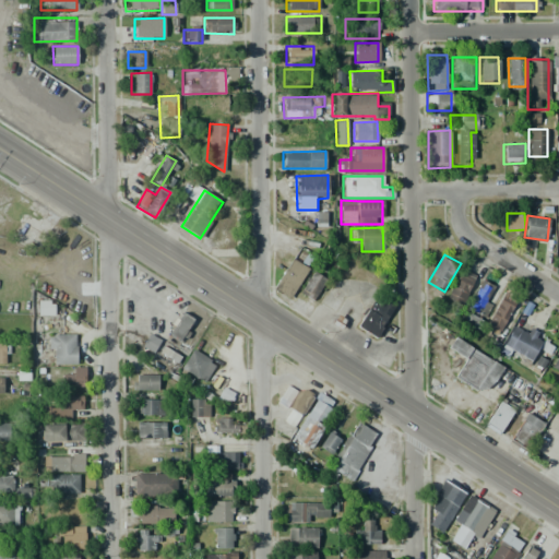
[(278,278),(285,269),(292,258),(299,263),(308,269),(301,278),(295,288),(289,299),(281,294),(273,288),(278,278)]
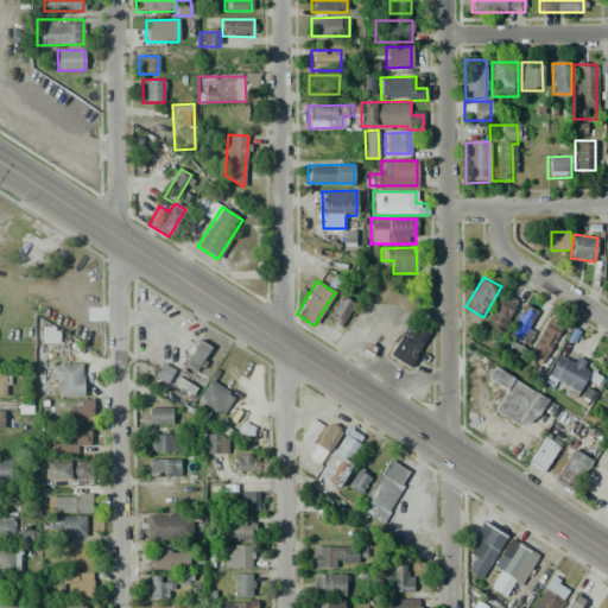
[(501,292),(517,302),(499,333),(483,324),(501,292)]
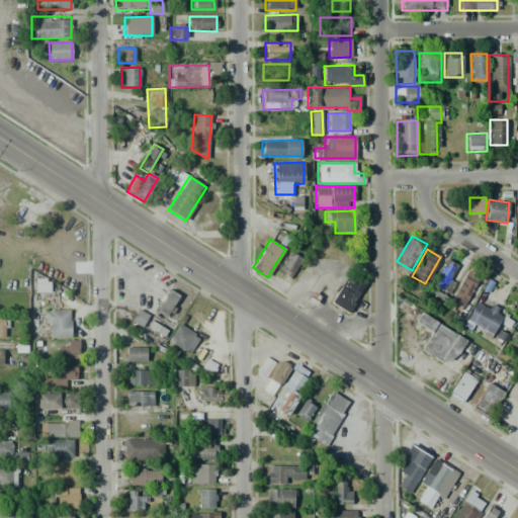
[(290,251),(301,258),(289,278),(277,271),(290,251)]
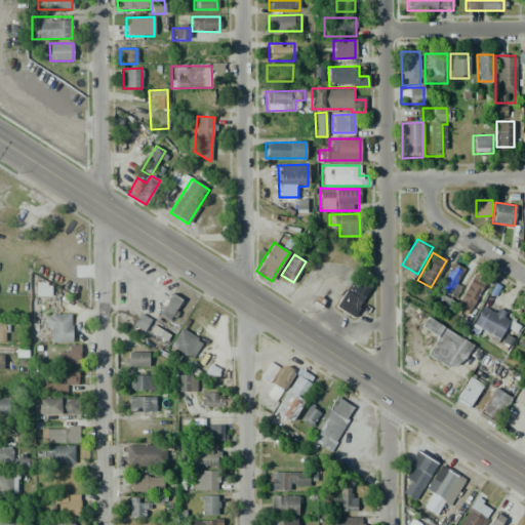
[(452,263),(467,271),(452,296),(438,288),(452,263)]
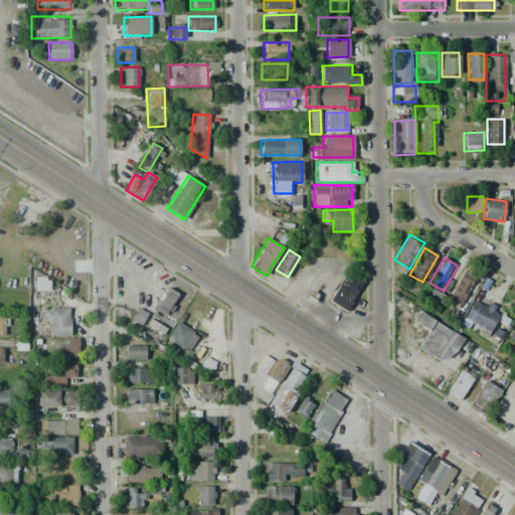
[(465,271),(476,278),(457,308),(446,301),(465,271)]
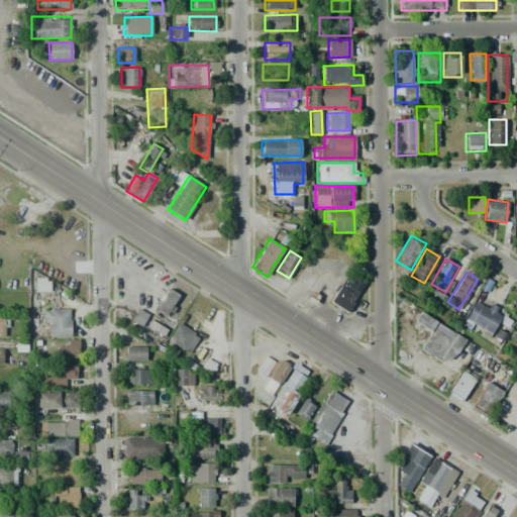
[(347,274),(365,284),(346,312),(330,302),(347,274)]
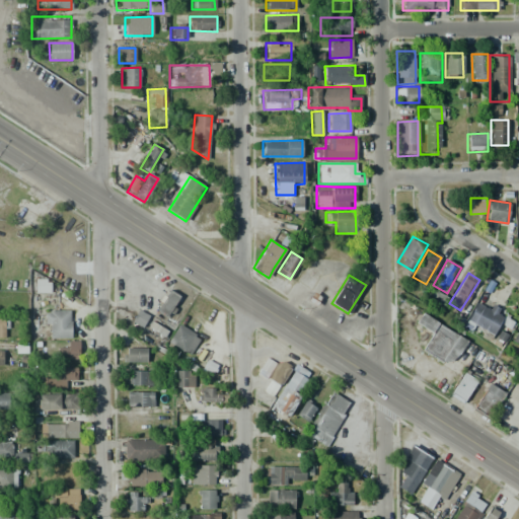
[(35,293),(51,293),(50,280),(34,281),(35,293)]
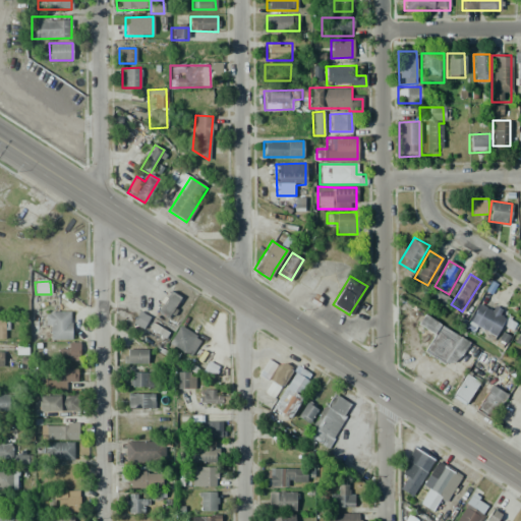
[(169,291),(182,298),(170,319),(158,312),(169,291)]
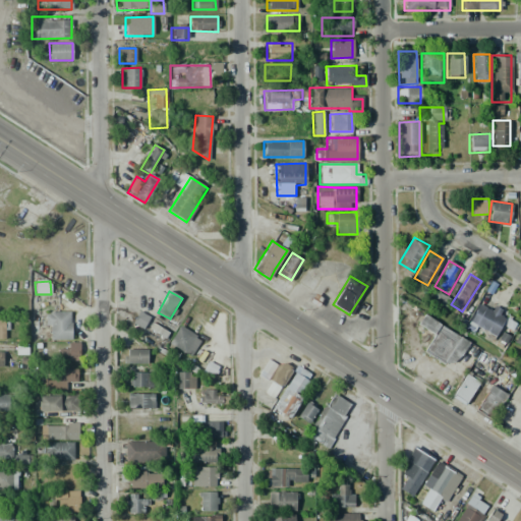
[(480,300),(506,314),(491,341),(466,327),(480,300)]
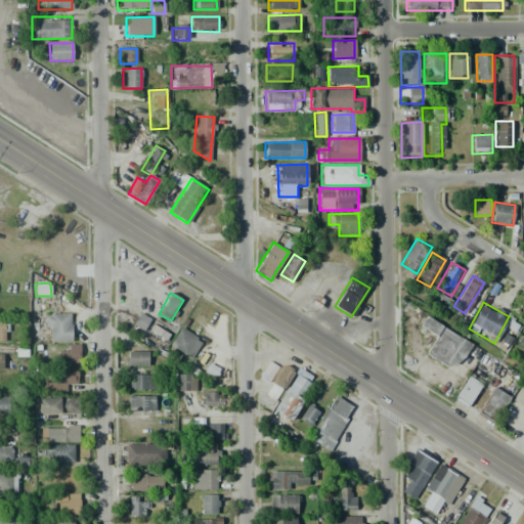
[(72,313),(72,342),(45,342),(45,314),(72,313)]
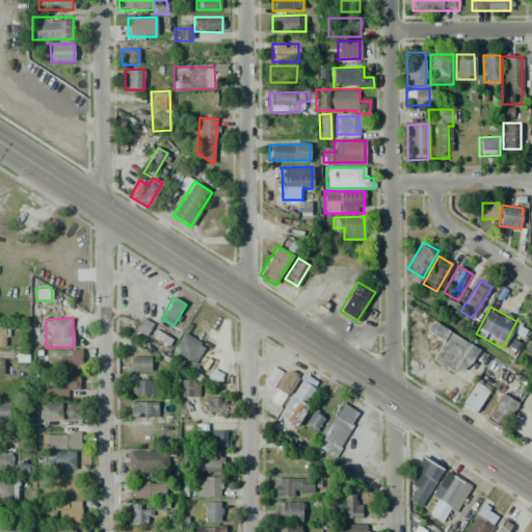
[(142,334),(148,321),(140,318),(135,330),(142,334)]
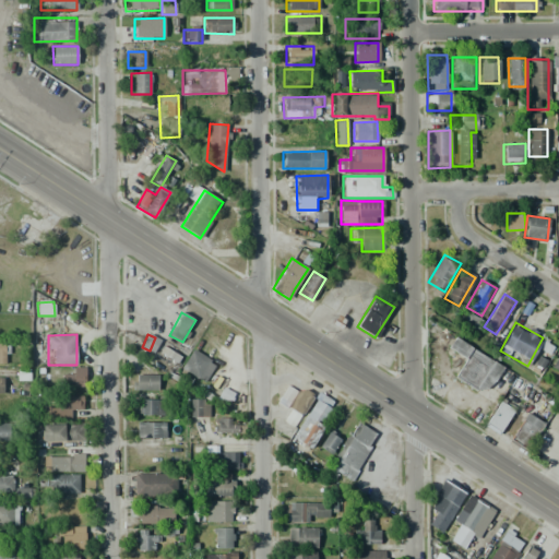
[(215,363),(204,382),(181,368),(192,349),(215,363)]
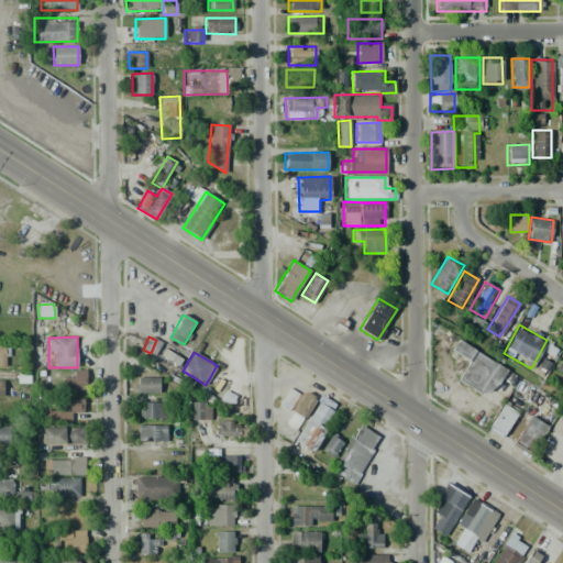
[(486,366),(490,359),(508,367),(495,393),(486,388),(482,396),(455,383),(468,357),(486,366)]
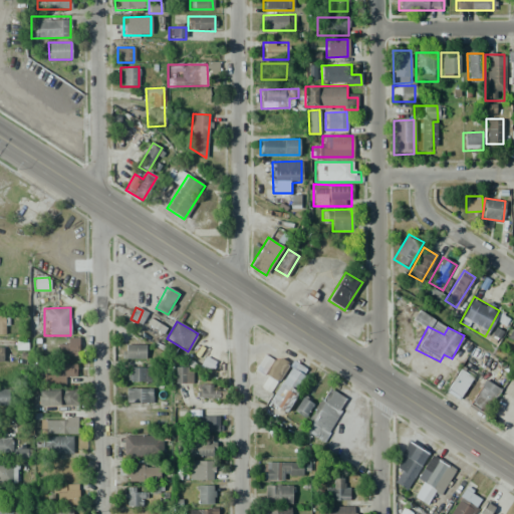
[(67,346),(67,337),(78,337),(78,356),(56,356),(56,346),(67,346)]
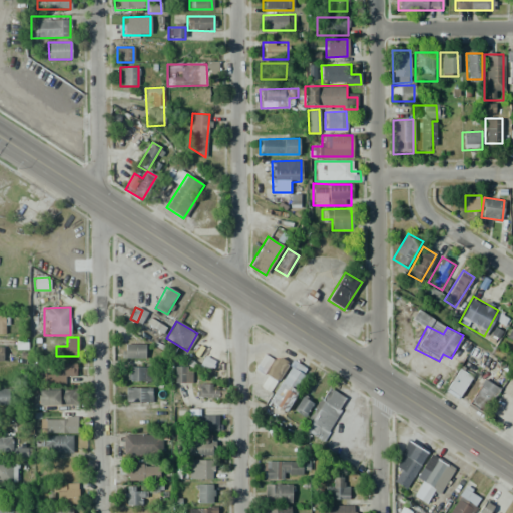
[(144,340),(144,359),(121,359),(121,340),(144,340)]
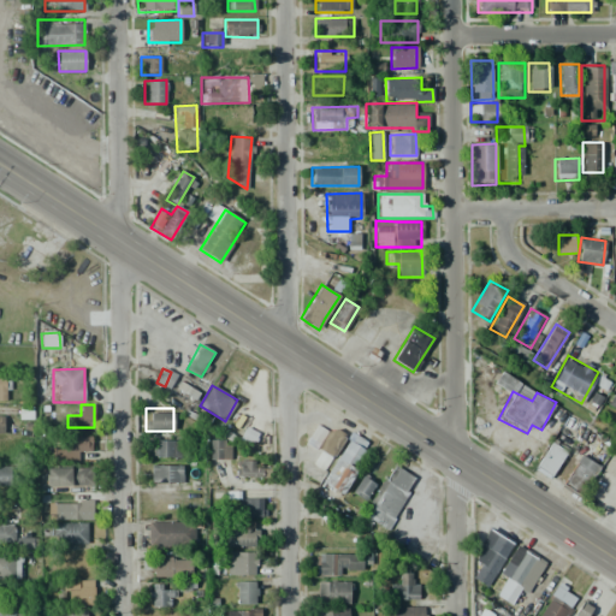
[(326,427),(335,433),(341,424),(350,428),(332,458),(314,448),(326,427)]
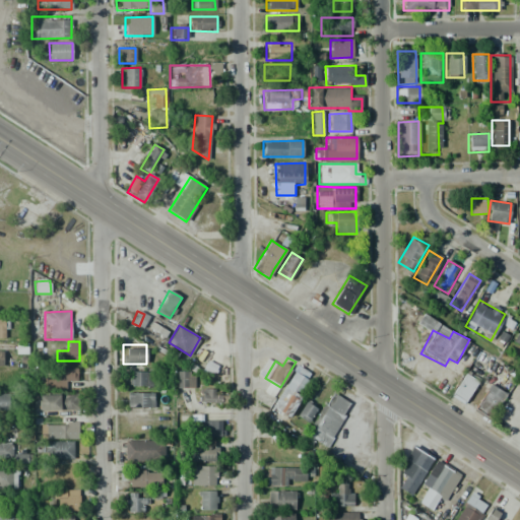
[(56,369),(74,369),(74,381),(66,381),(66,389),(39,390),(39,379),(56,379),(56,369)]
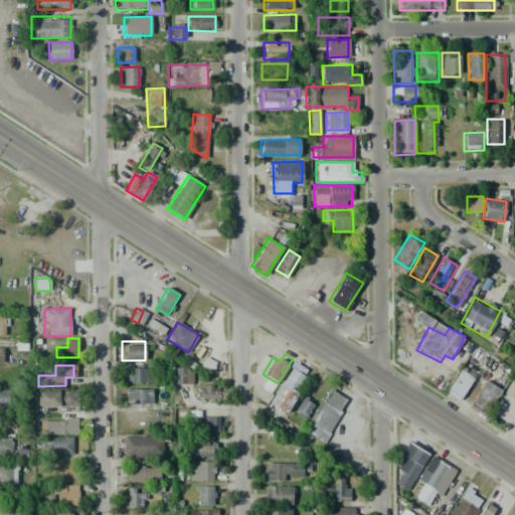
[(153,367),(153,382),(128,383),(127,368),(153,367)]
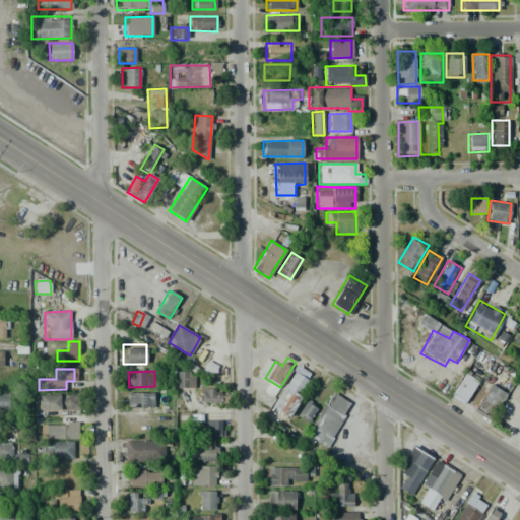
[(194,371),(194,387),(177,388),(176,371),(194,371)]
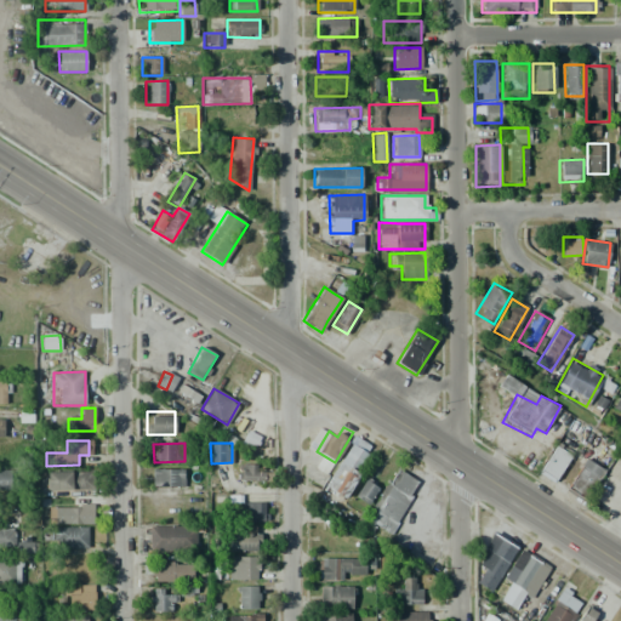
[(353,443),(371,455),(343,497),(324,485),(353,443)]
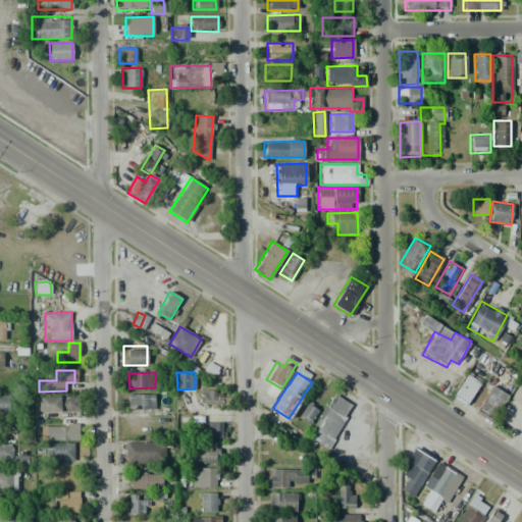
[(467,375),(479,383),(466,406),(453,398),(467,375)]
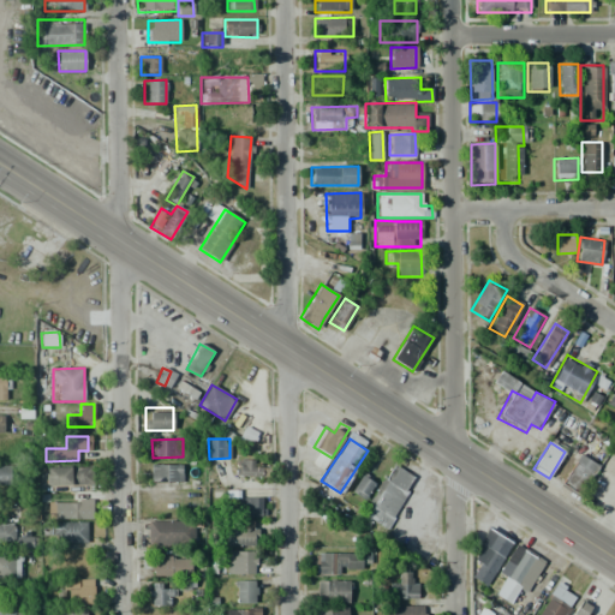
[(567,473),(573,464),(580,454),(589,460),(598,466),(592,476),(585,485),(579,496),(569,490),(561,484),(567,473)]
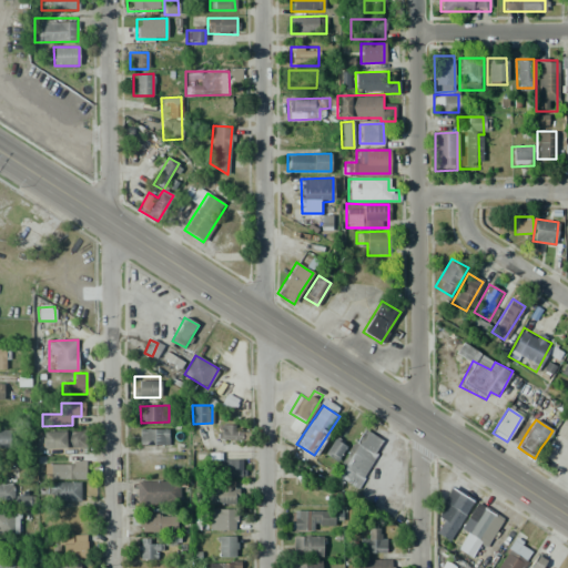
[(242,425),(242,440),(221,440),(222,425),(242,425)]
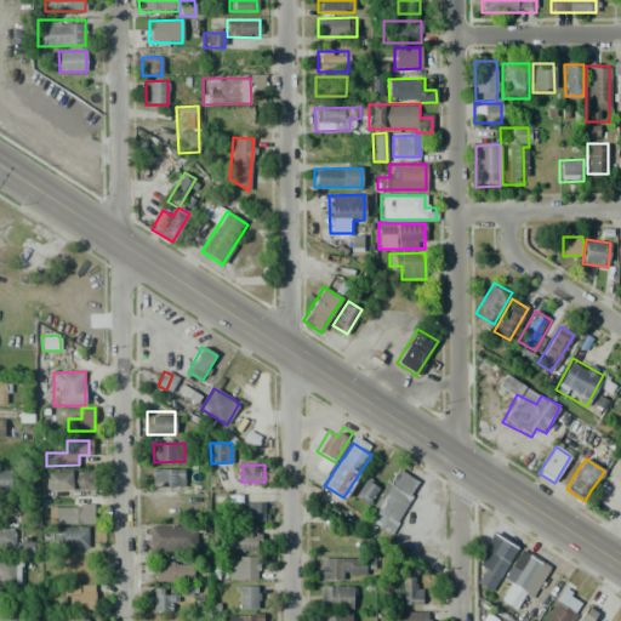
[(396,467),(422,484),(389,535),(363,518),(396,467)]
